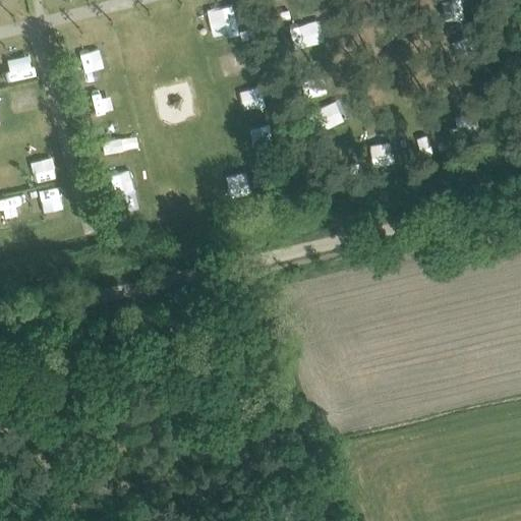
[(237,13),(227,16),(234,38),(244,35),(237,13)]
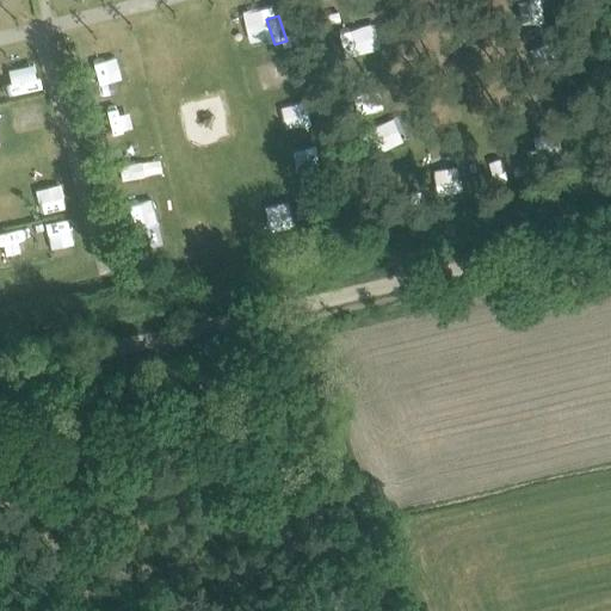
[(338,36),(345,54),(375,42),(368,24),(338,36)]
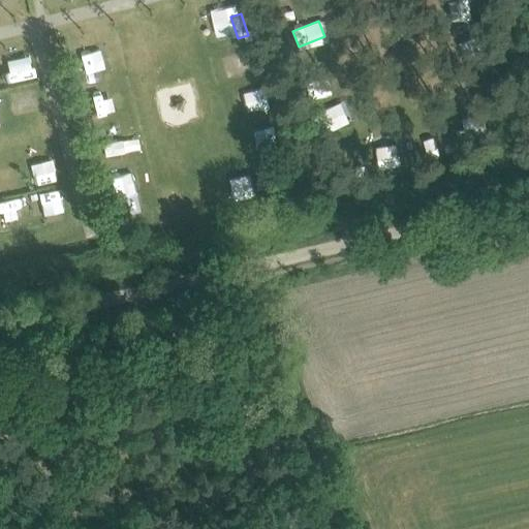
[(4,67),(6,79),(34,73),(33,63),(4,67)]
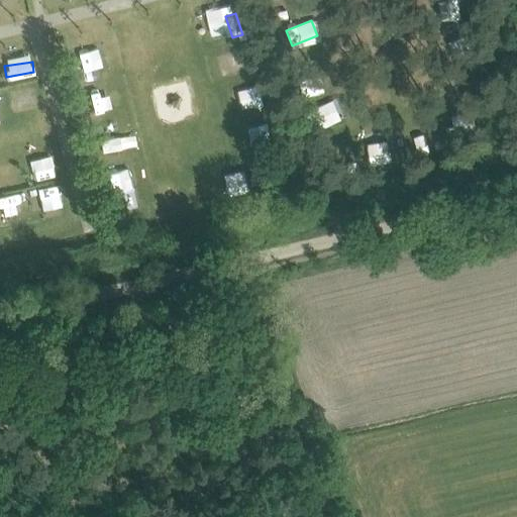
[(11,89),(13,99),(32,95),(30,85),(11,89)]
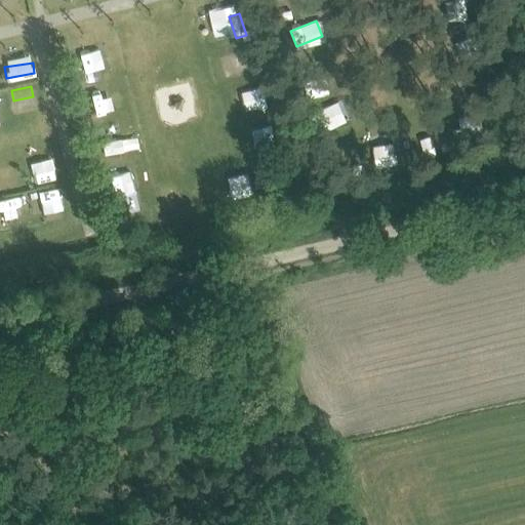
[(91,96),(96,118),(119,112),(114,90),(91,96)]
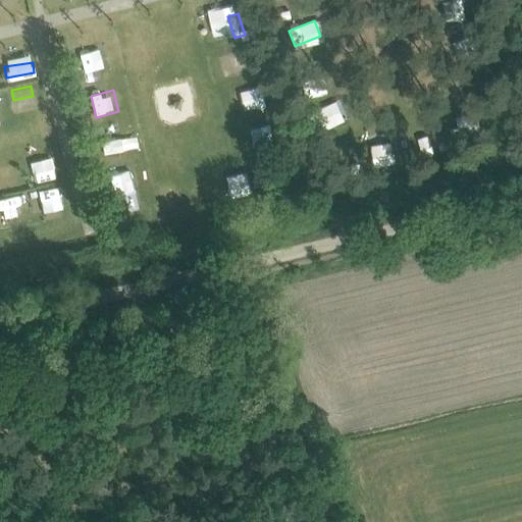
[(250,93),(229,98),(237,119),(256,113),(250,93)]
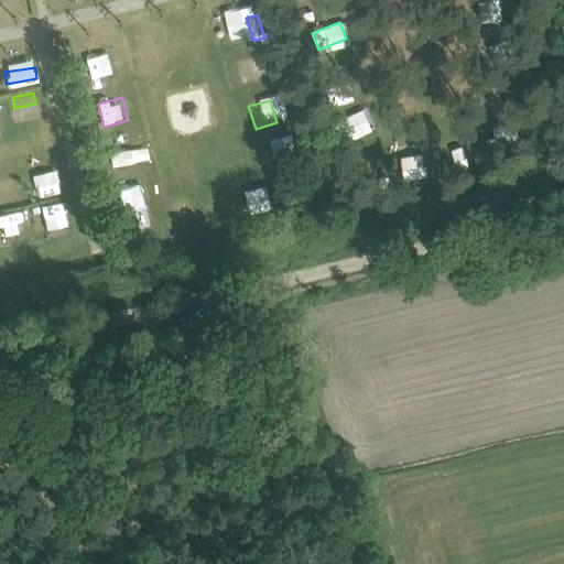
[(440,139),(447,173),(472,166),(463,133),(440,139)]
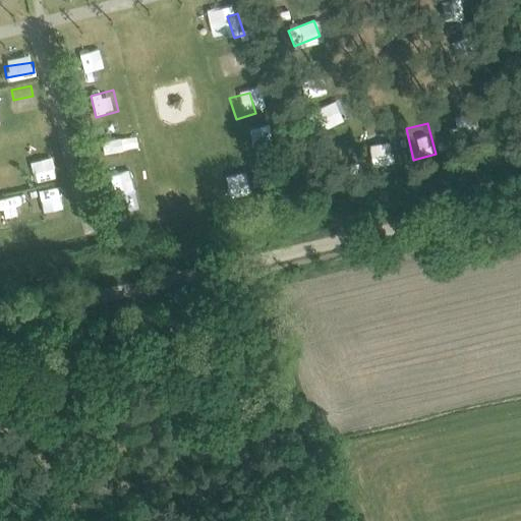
[(389,142),(367,147),(370,167),(392,164),(389,142)]
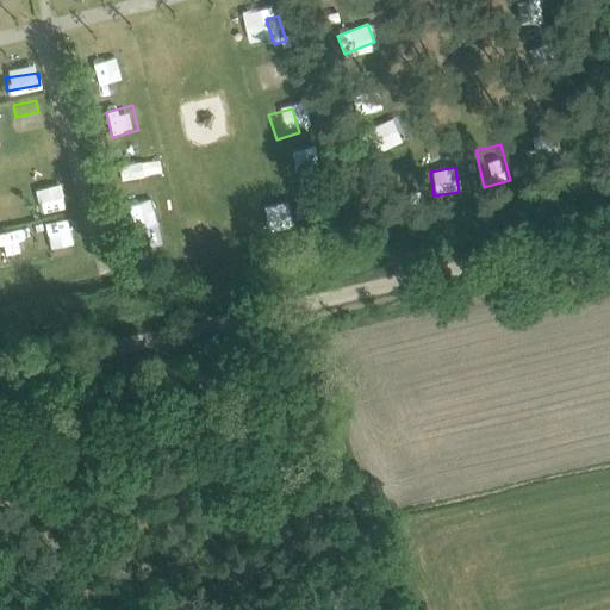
[(10,221),(30,217),(26,194),(6,198),(10,221)]
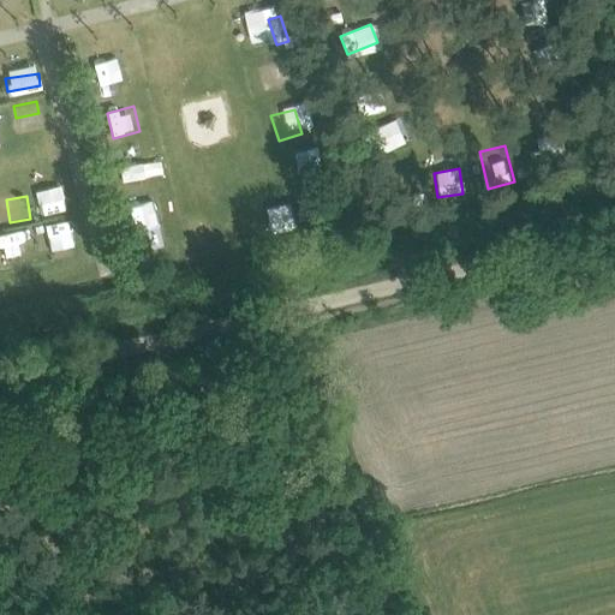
[(51,227),(54,246),(70,243),(66,225),(51,227)]
